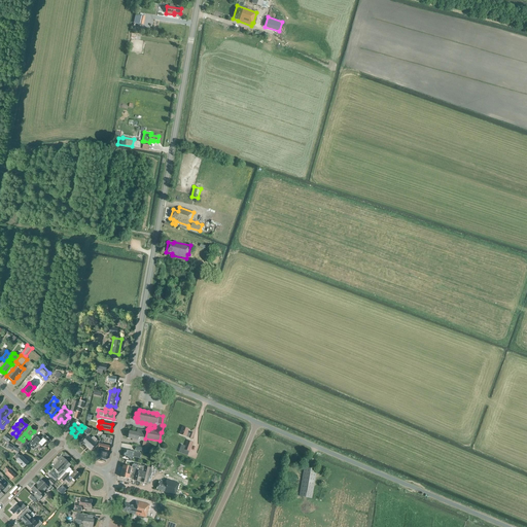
[(186,436),(191,438),(194,433),(190,432),(189,434),(187,433),(188,429),(182,427),(180,434),(186,436)]
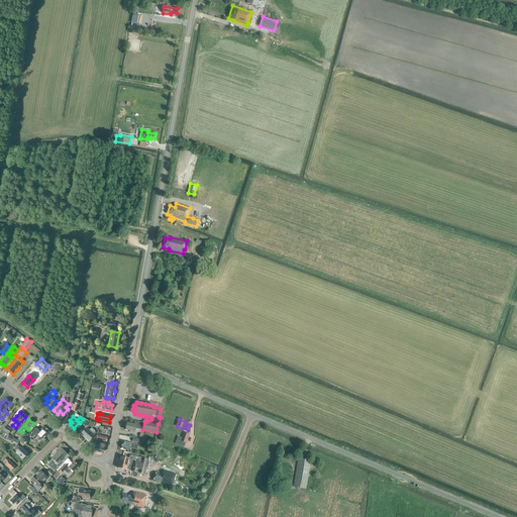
[(140,429),(142,422),(134,421),(134,424),(127,423),(125,430),(134,431),(135,428),(140,429)]
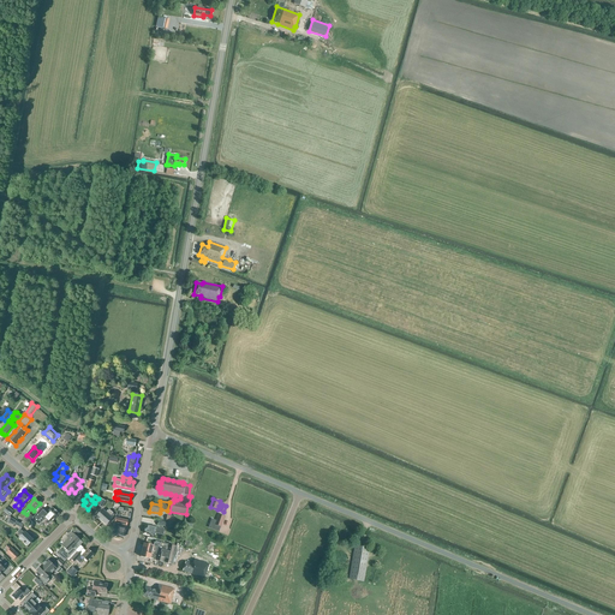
[(13,512),(7,507),(4,512),(10,517),(13,512)]
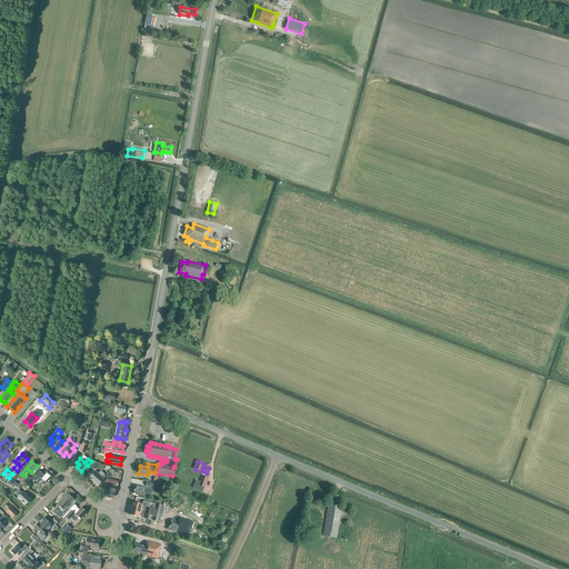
[(31,479),(30,480),(36,485),(41,479),(42,479),(41,480),(45,482),(47,483),(48,481),(48,482),(55,476),(48,470),(45,473),(39,469),(31,479)]
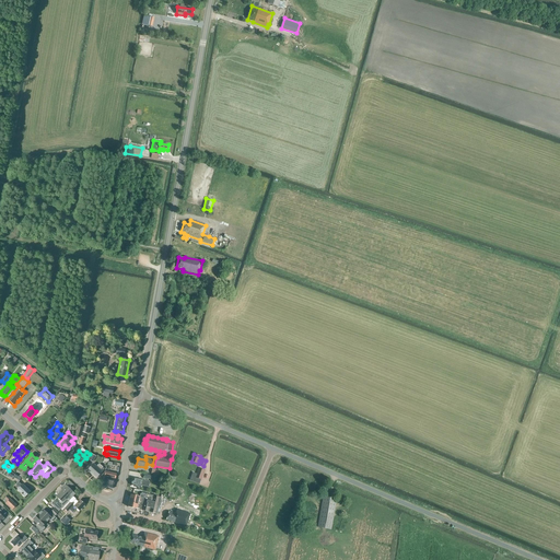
[(96,467),(93,464),(88,470),(96,478),(102,471),(100,470),(103,467),(100,464),(96,467)]
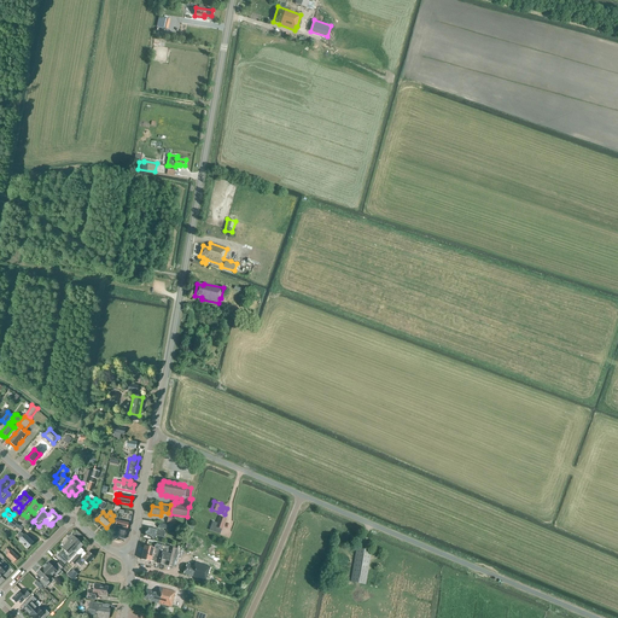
[(33,522),(34,520),(29,517),(21,526),(25,529),(31,523),(33,522)]
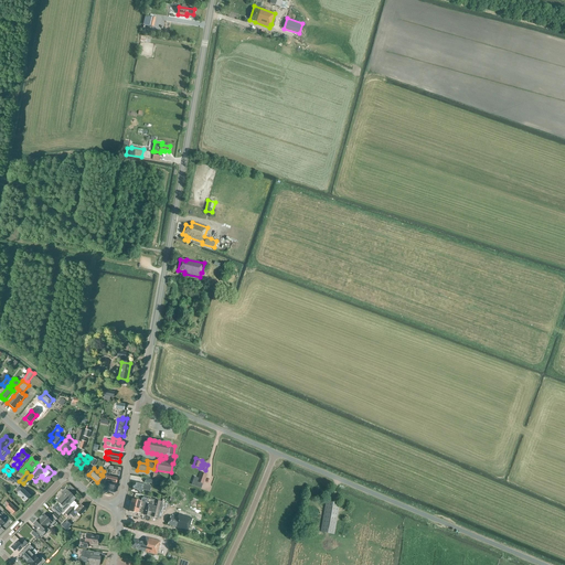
[(203,484),(206,475),(201,472),(196,482),(203,484)]
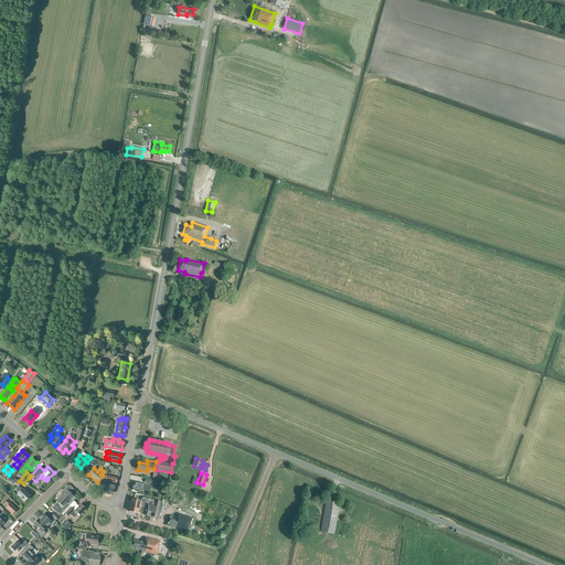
[(114,493),(117,479),(110,477),(110,476),(106,475),(105,480),(107,481),(106,482),(106,483),(105,484),(106,486),(105,491),(114,493)]
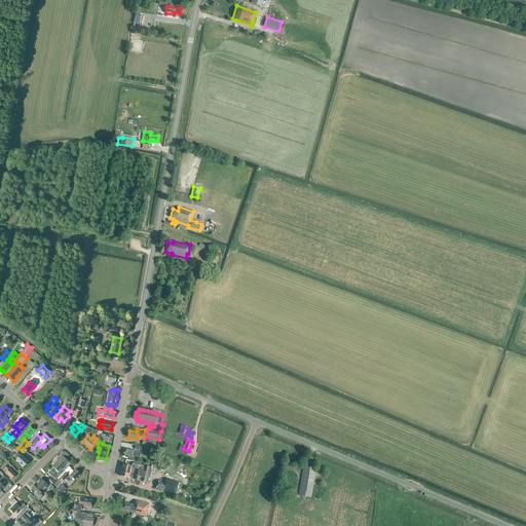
[(137,452),(137,451),(125,449),(125,451),(124,451),(123,456),(128,457),(128,458),(130,458),(132,457),(133,456),(140,457),(141,452),(137,452)]
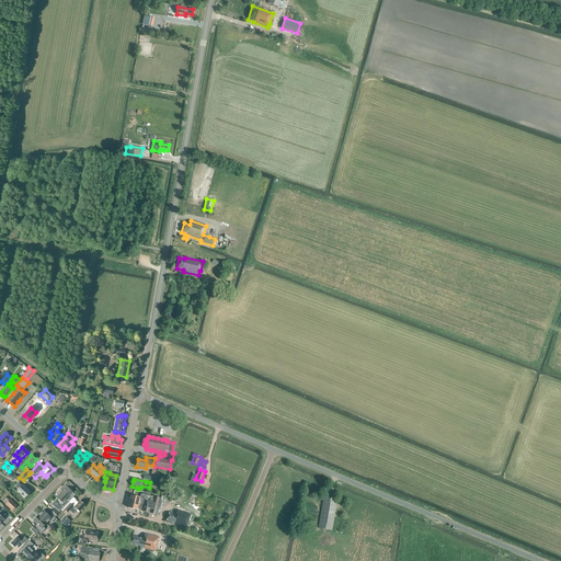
[(22,487),(19,482),(15,485),(19,489),(18,491),(24,499),(30,493),(22,485),(22,487)]
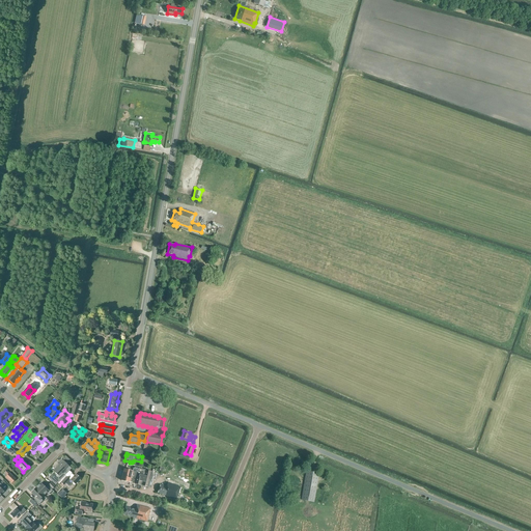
[(64,463),(62,460),(59,463),(60,464),(53,471),(54,472),(48,478),(55,485),(72,469),(64,462),(64,463)]
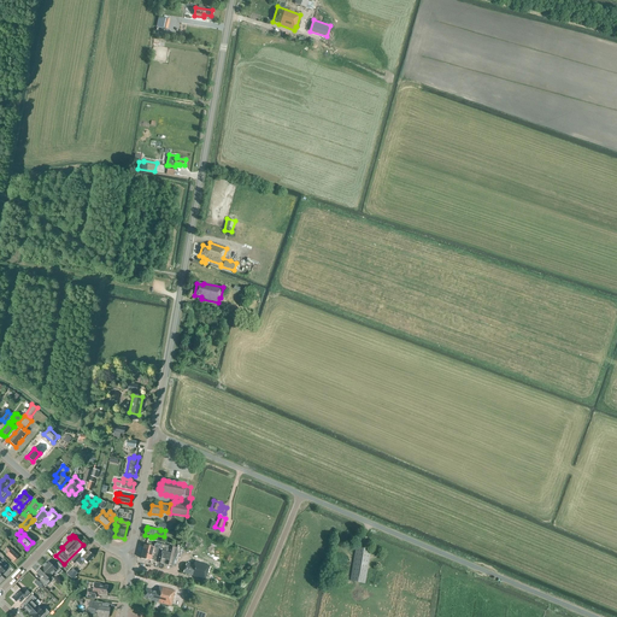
[(160,545),(154,544),(154,547),(145,545),(141,559),(151,562),(151,560),(157,563),(174,566),(177,548),(160,545)]
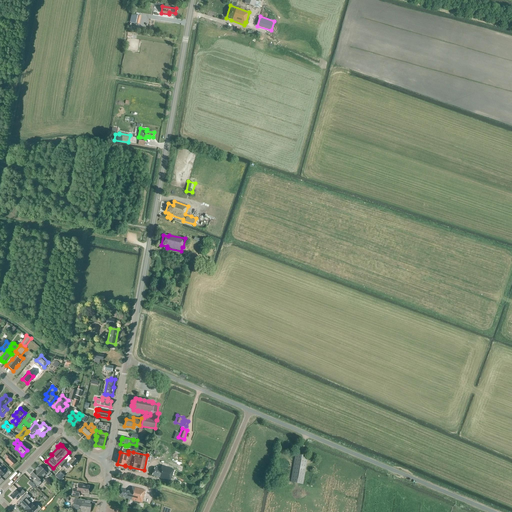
[(9,456),(6,454),(4,456),(7,458),(5,460),(11,466),(15,462),(9,456)]
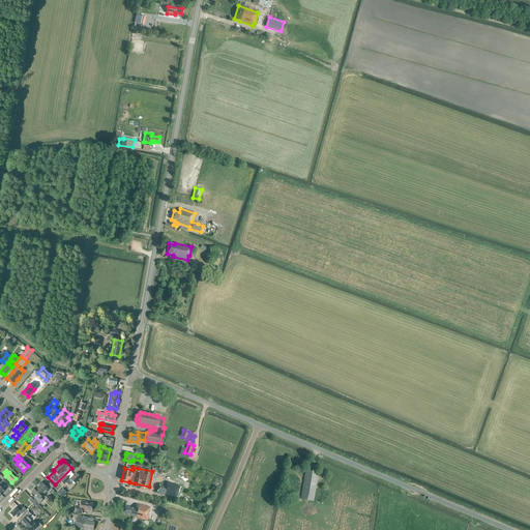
[(314,501),(318,473),(305,470),(301,499),(314,501)]
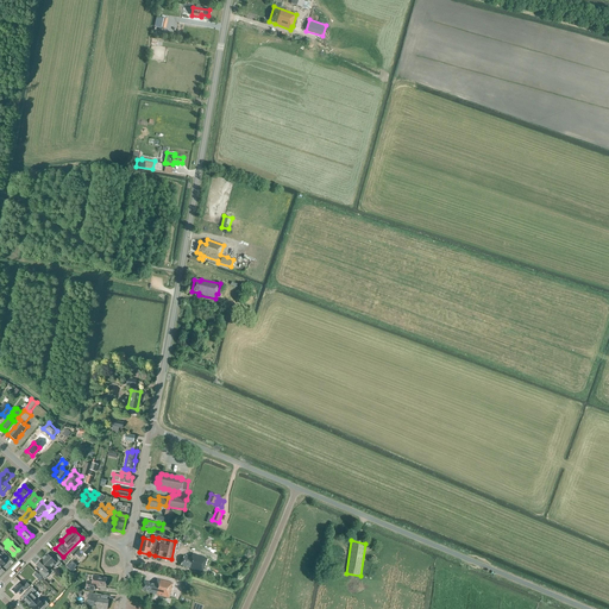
[(76,546),(69,553),(74,557),(75,554),(80,558),(83,553),(86,556),(93,548),(92,548),(92,547),(90,546),(89,546),(87,544),(80,551),(76,546)]
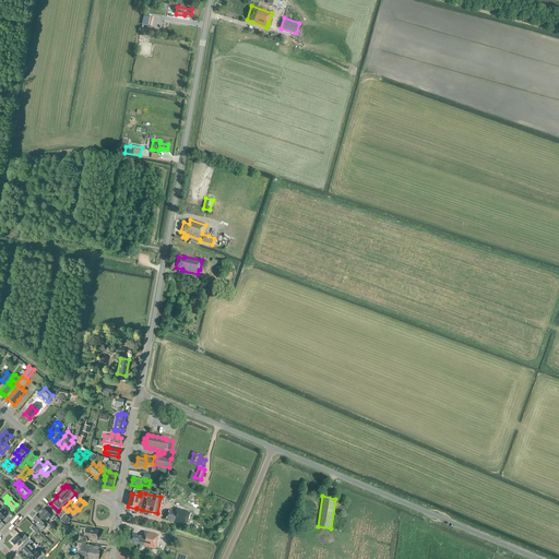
[(181,510),(182,507),(178,506),(177,509),(175,513),(168,511),(166,519),(175,522),(174,522),(186,526),(188,520),(192,521),(194,514),(181,510)]
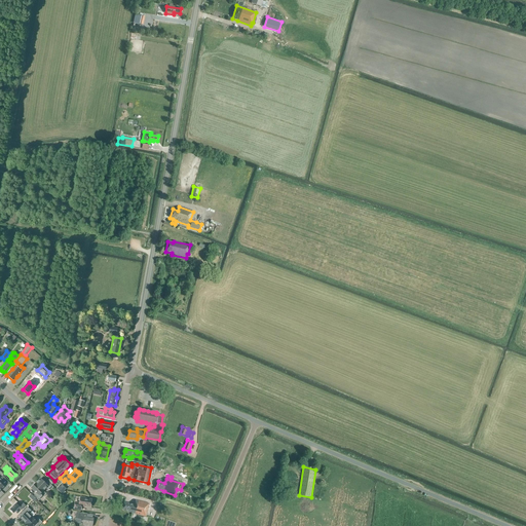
[(35,484),(43,491),(46,489),(48,490),(52,486),(47,482),(45,483),(41,479),(35,484)]
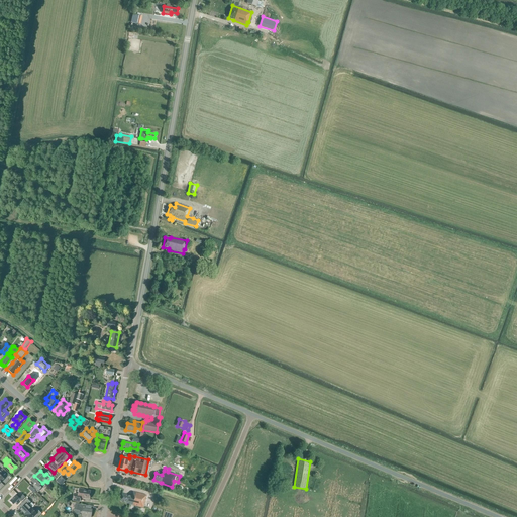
[(40,486),(42,483),(34,476),(30,481),(35,485),(33,487),(38,492),(41,488),(40,486)]
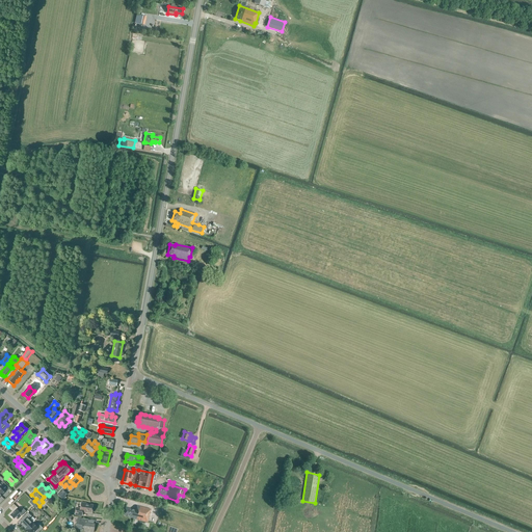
[(67,498),(60,491),(57,495),(62,501),(67,498)]
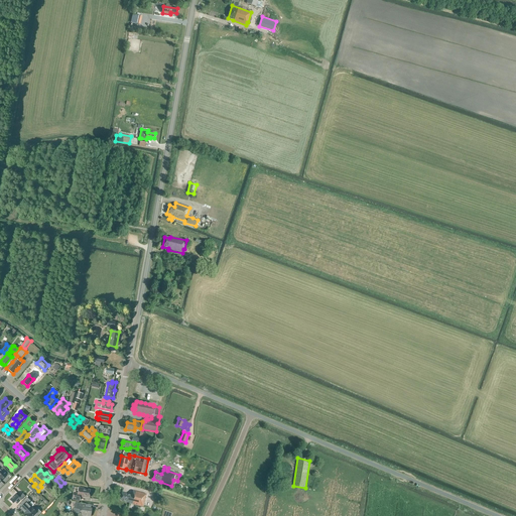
[(89,498),(90,490),(83,489),(84,488),(79,488),(78,493),(74,493),(73,500),(80,501),(80,497),(85,498),(85,497),(89,498)]
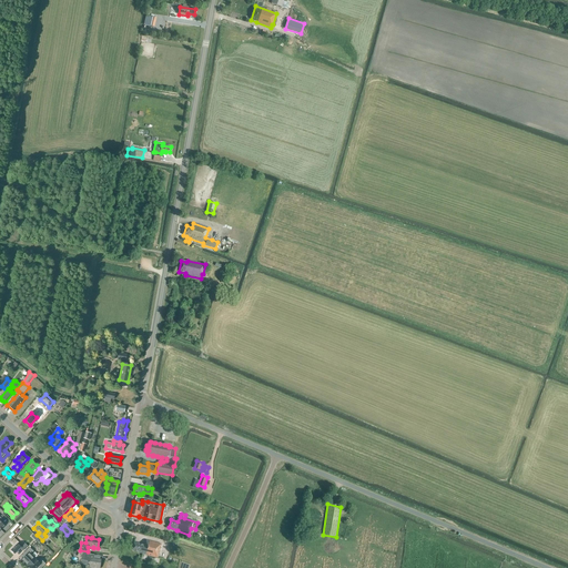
[(158,558),(161,544),(146,540),(145,546),(134,543),(132,550),(139,551),(139,553),(143,554),(158,558)]
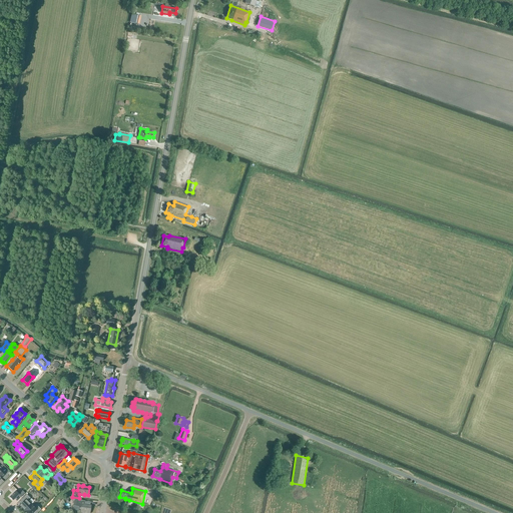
[(20,493),(17,490),(16,491),(15,491),(10,497),(13,501),(18,495),(20,498),(25,493),(22,491),(20,493)]
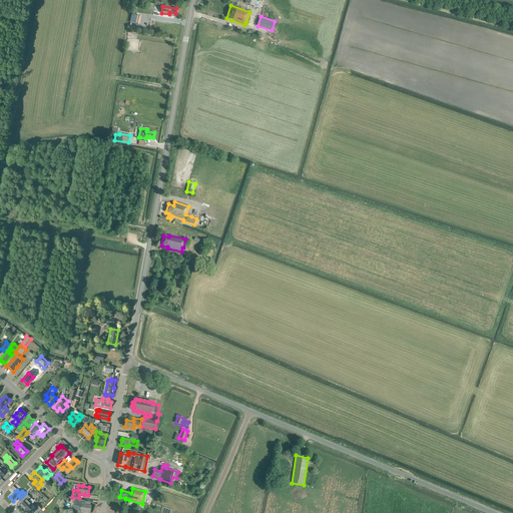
[(30,499),(27,495),(24,497),(26,499),(19,506),(25,511),(31,505),(28,501),(30,499)]
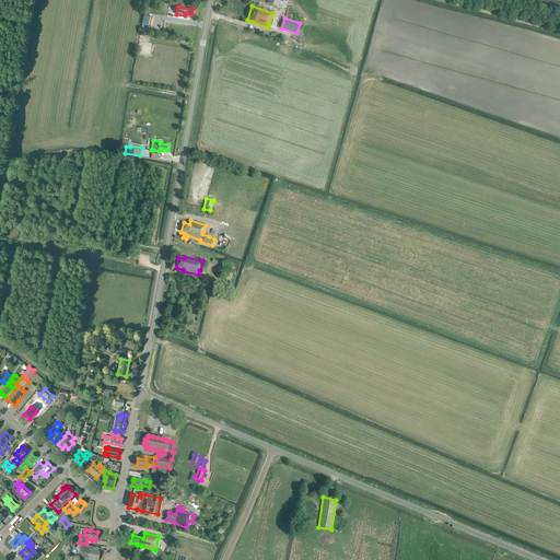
[(93,559),(97,559),(100,552),(98,551),(98,549),(81,546),(80,552),(85,553),(85,558),(89,558),(89,559),(93,559)]
